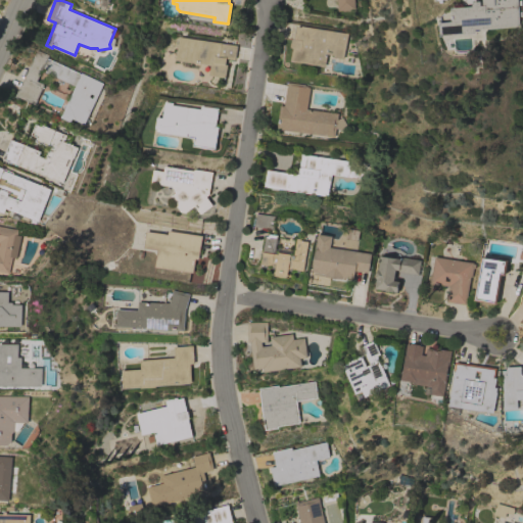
[(337,10),(335,0),(352,0),(353,9),(337,10)]
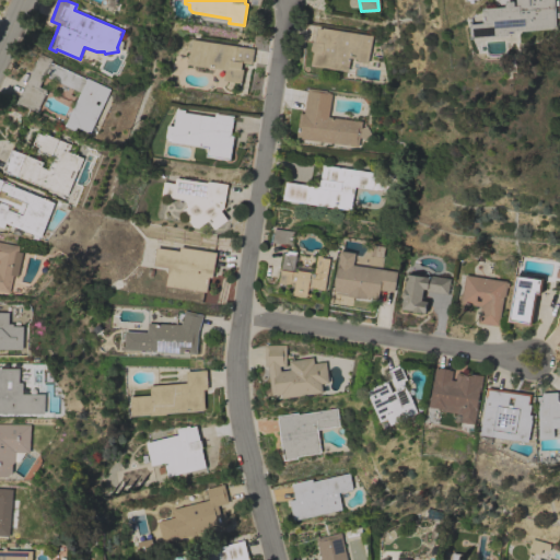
[(556,0),(558,27),(510,31),(510,35),(471,38),(470,24),(483,23),(482,8),(505,7),(505,1),(514,1),(514,6),(516,6),(515,0),(556,0)]
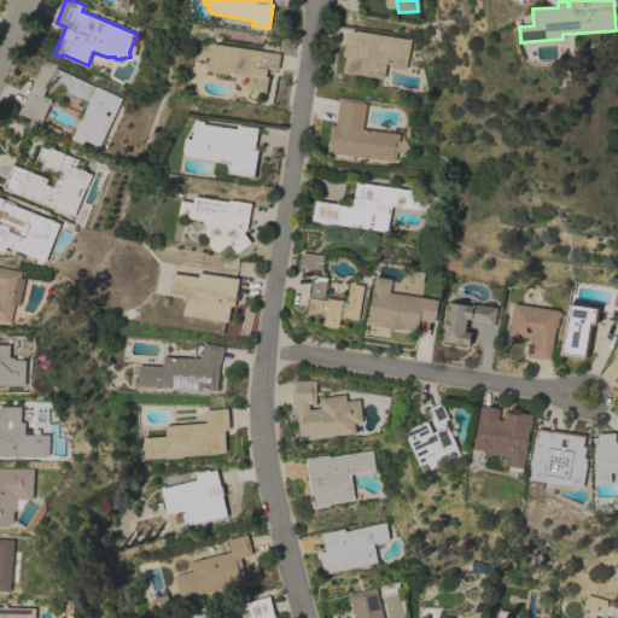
[(404,69),(392,68),(394,64),(386,63),(384,79),(344,71),(345,57),(343,56),(344,47),(348,46),(350,31),(355,31),(355,30),(409,39),(404,69)]
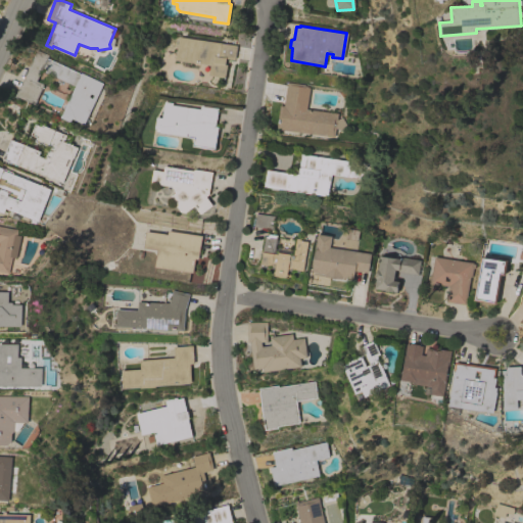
[(236,45),(234,59),(226,58),(225,64),(227,64),(225,77),(209,75),(210,65),(174,59),(178,36),(236,45)]
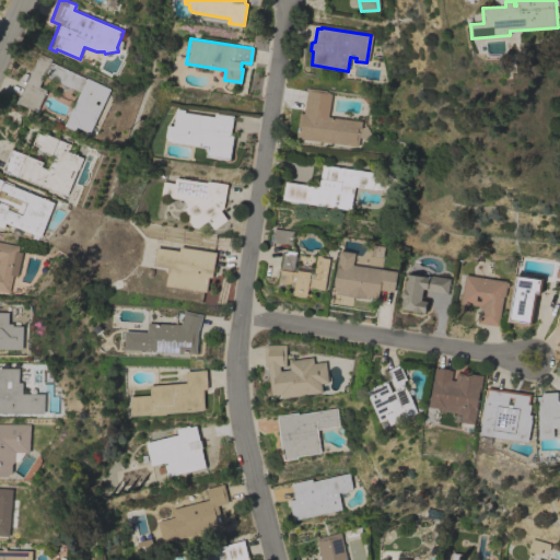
[(38,53),(51,59),(49,62),(86,79),(86,78),(112,89),(92,132),(78,127),(77,130),(66,126),(80,92),(47,77),(48,73),(45,72),(39,86),(47,90),(37,112),(16,102),(38,53)]
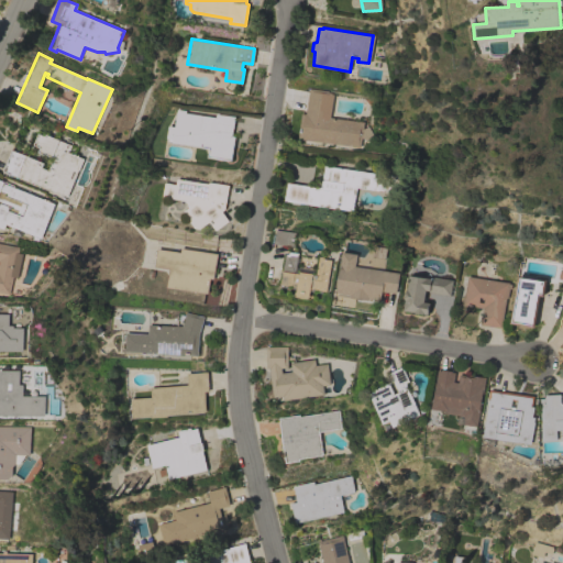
[(366,125),(371,133),(371,136),(371,139),(368,140),(366,140),(361,138),(360,147),(298,138),(301,113),(305,113),(309,88),(328,91),(328,94),(333,95),(330,117),(364,122),(363,128),(366,125)]
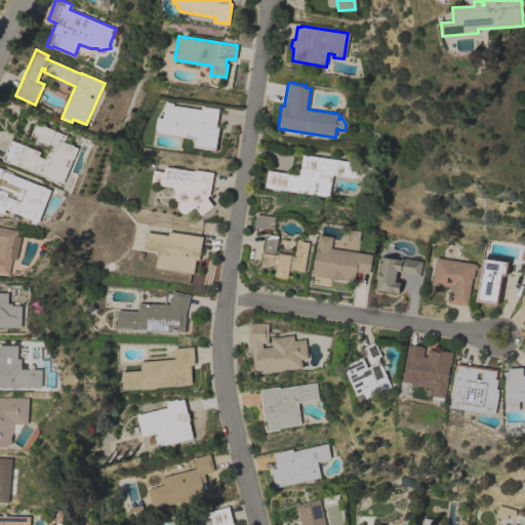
[(161,118),(164,102),(172,103),(172,105),(200,109),(201,107),(217,109),(215,126),(219,126),(216,150),(193,147),(194,138),(186,137),(187,136),(159,133),(160,129),(154,128),(156,117),(161,118)]
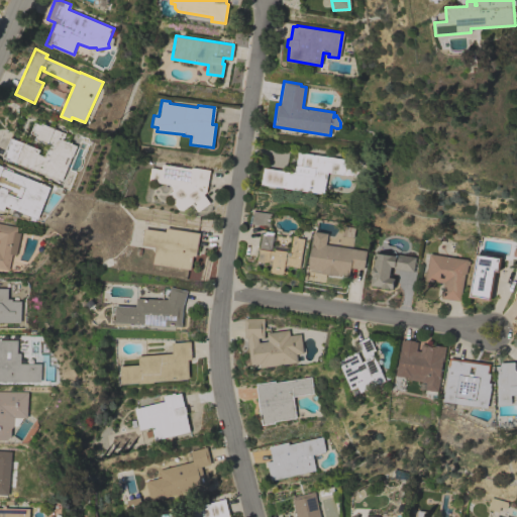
[(74,157),(73,156),(63,181),(30,167),(30,168),(2,156),(10,136),(40,148),(38,152),(45,156),(49,144),(34,138),(36,134),(30,132),(34,121),(40,124),(41,122),(55,127),(55,128),(67,133),(65,138),(64,137),(63,139),(78,145),(74,157)]
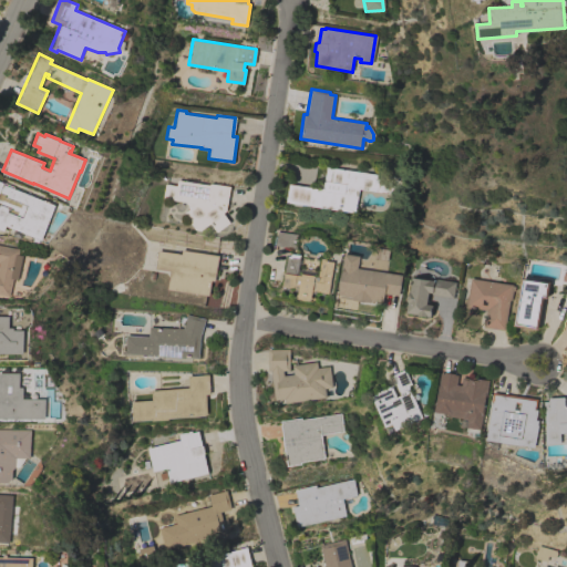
[(388,176),(385,193),(359,188),(356,213),(287,202),(289,184),(321,188),(323,181),(326,166),(388,176)]
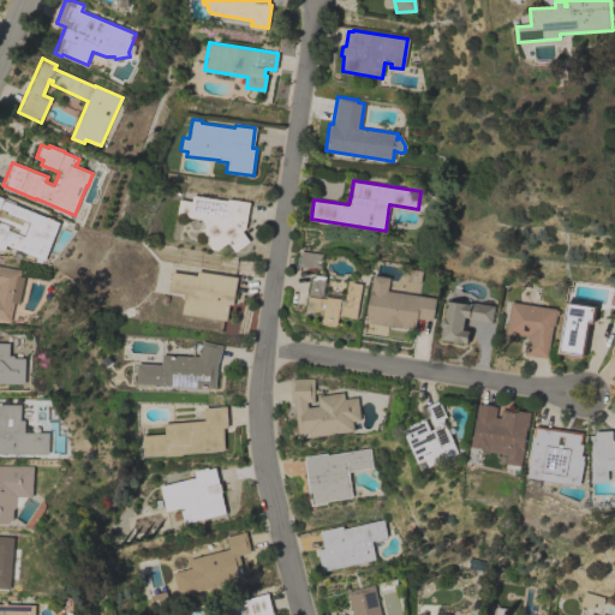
[(191,201),(192,195),(227,201),(227,198),(250,202),(245,228),(243,231),(250,242),(236,251),(228,242),(218,250),(215,246),(213,249),(199,231),(207,226),(202,219),(177,215),(179,199),(191,201)]
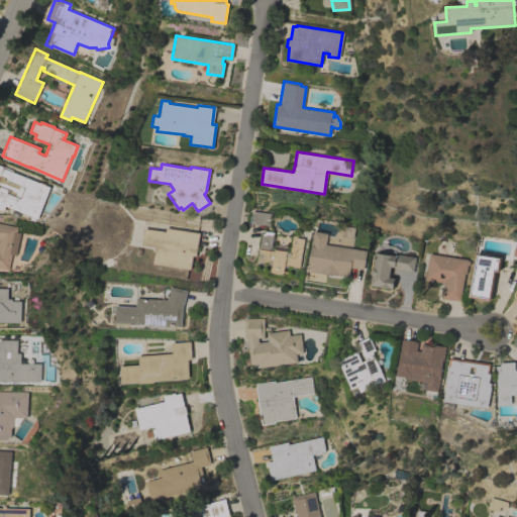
[(50,186),(38,218),(21,211),(19,216),(12,213),(14,208),(6,205),(4,210),(0,208),(0,165),(3,166),(3,168),(50,186)]
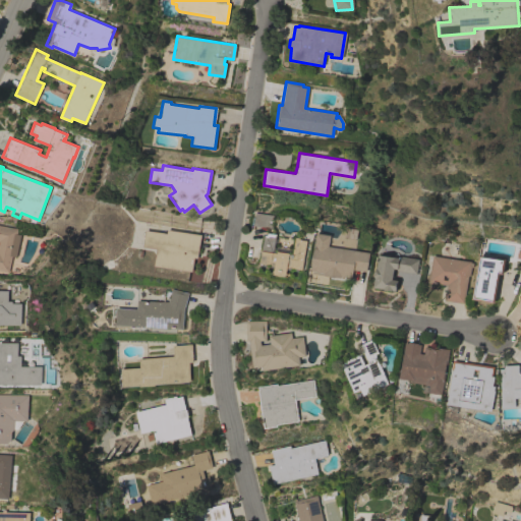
[(274,215),(272,228),(252,225),(254,212),(274,215)]
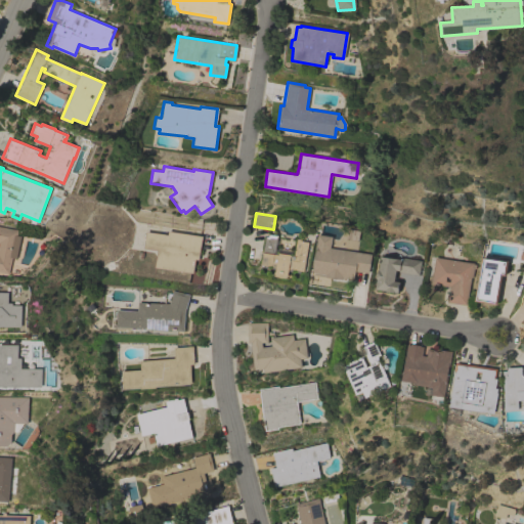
[(0,225),(17,229),(16,234),(20,235),(16,258),(12,257),(9,273),(0,271),(0,225)]
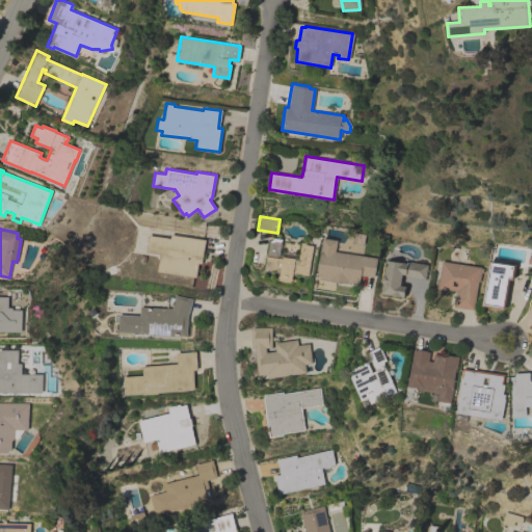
[(169,238),(170,234),(205,239),(202,264),(198,263),(196,277),(157,271),(159,254),(145,251),(148,235),(169,238)]
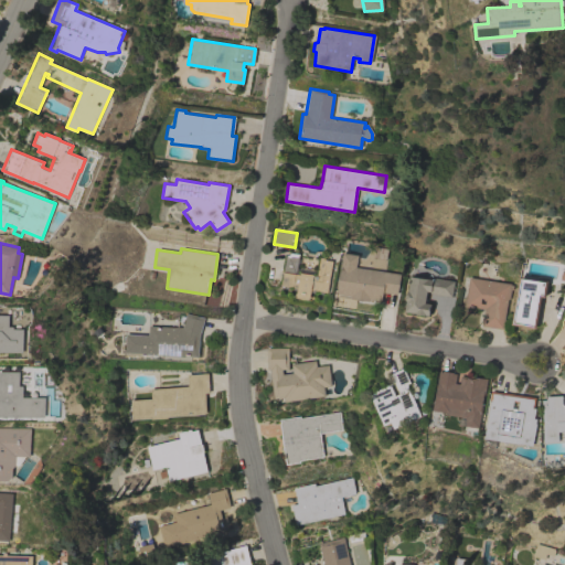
[(328,292),(311,290),(310,299),(297,297),(298,287),(285,286),(284,288),(281,287),(286,254),(289,255),(289,253),(299,254),(298,258),(300,259),(298,274),(300,275),(300,273),(313,274),(313,276),(317,276),(320,257),(324,257),(324,259),(332,260),(328,292)]
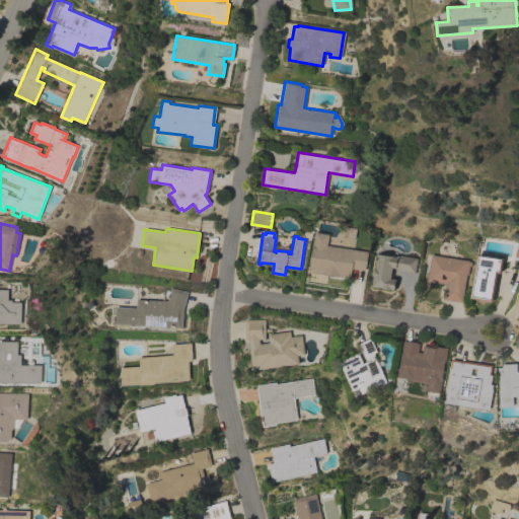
[(368,251),(365,270),(352,268),(350,276),(340,274),(340,277),(322,274),(323,272),(309,270),(313,244),(314,232),(328,234),(327,245),(368,251)]
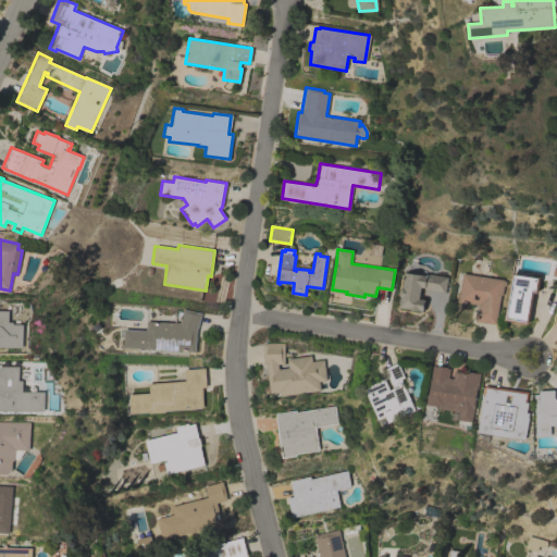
[(445,293),(424,289),(424,287),(421,286),(419,298),(425,299),(423,311),(399,307),(400,296),(399,295),(400,288),(403,287),(405,272),(426,275),(426,273),(447,276),(445,293)]
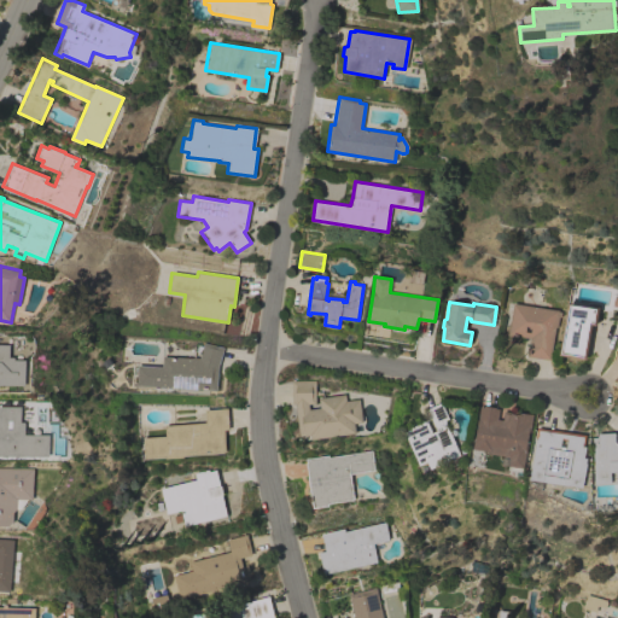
[(587,359),(559,355),(567,302),(588,305),(588,303),(599,304),(595,325),(593,325),(587,359)]
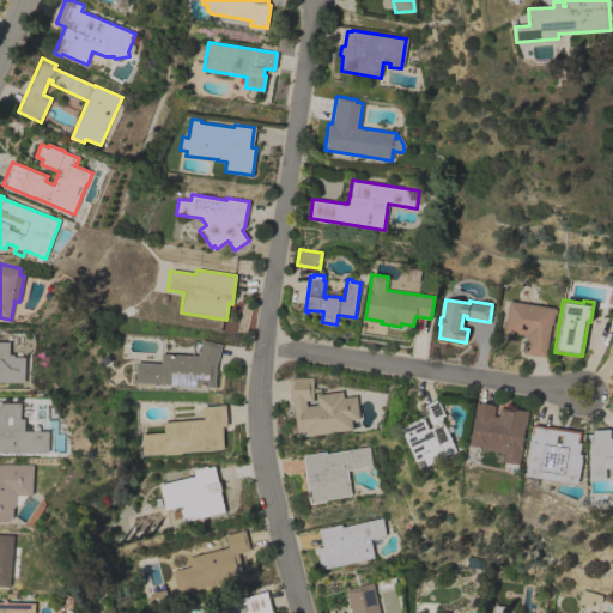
[(503,332),(504,321),(505,322),(508,301),(554,308),(552,325),(551,323),(546,357),(522,353),(526,335),(503,332)]
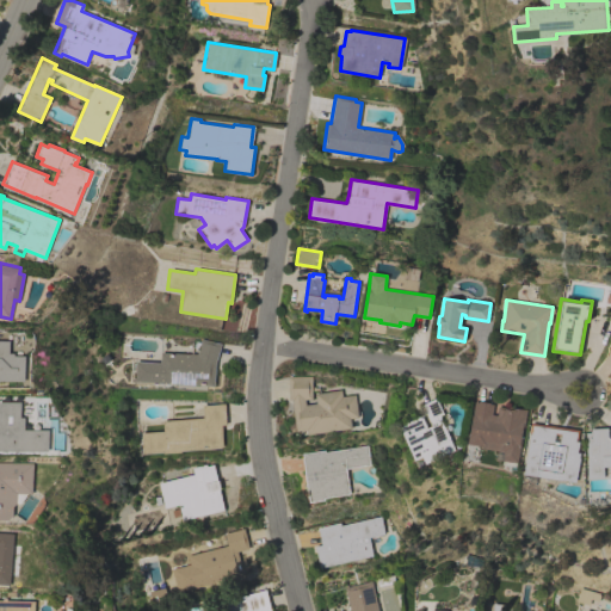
[(215,386),(135,381),(136,360),(160,363),(161,352),(197,353),(202,338),(221,344),(216,363),(215,386)]
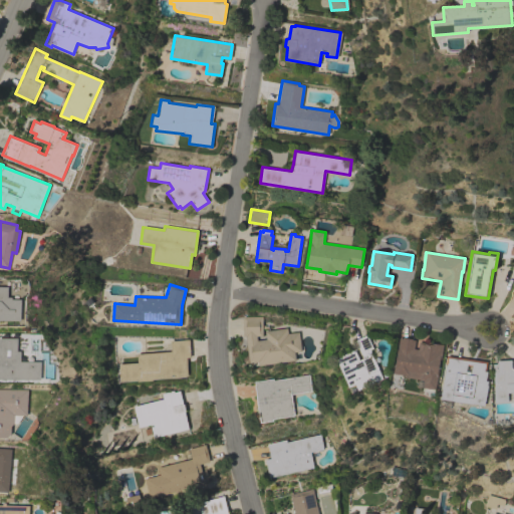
[(0,285),(8,286),(8,296),(12,296),(12,298),(22,299),(21,320),(0,320),(0,285)]
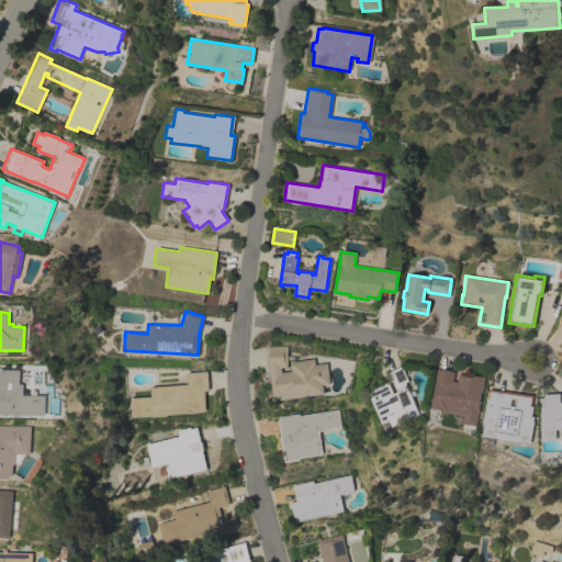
[(281,372),(291,370),(290,361),(308,359),(307,352),(311,352),(311,358),(314,358),(314,364),(326,362),(329,383),(322,384),(324,393),(283,400),(282,395),(272,396),(268,368),(266,368),(265,346),(287,345),(287,356),(290,356),(290,357),(293,356),(293,358),(287,359),(287,367),(280,367),(281,372)]
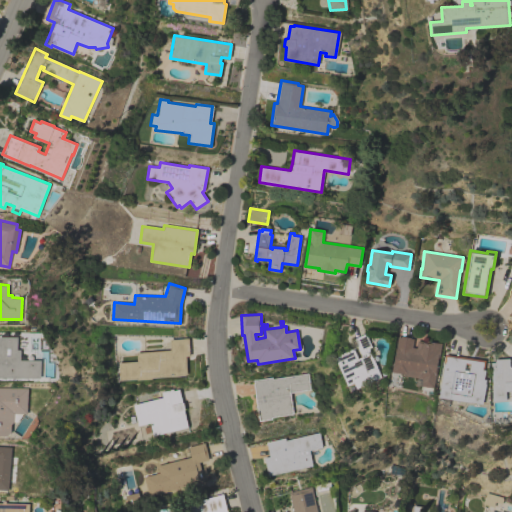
[(358,388),(356,383),(349,386),(335,357),(354,348),(359,358),(363,356),(354,338),(366,333),(373,347),(370,349),(383,377),(358,388)]
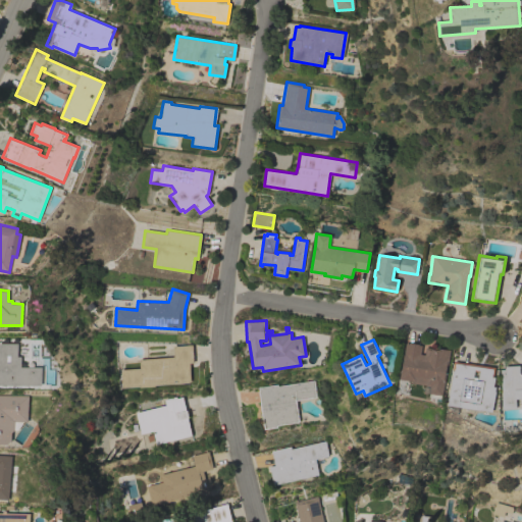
[(42,366),(42,387),(0,386),(0,343),(17,343),(17,356),(21,356),(21,366),(42,366)]
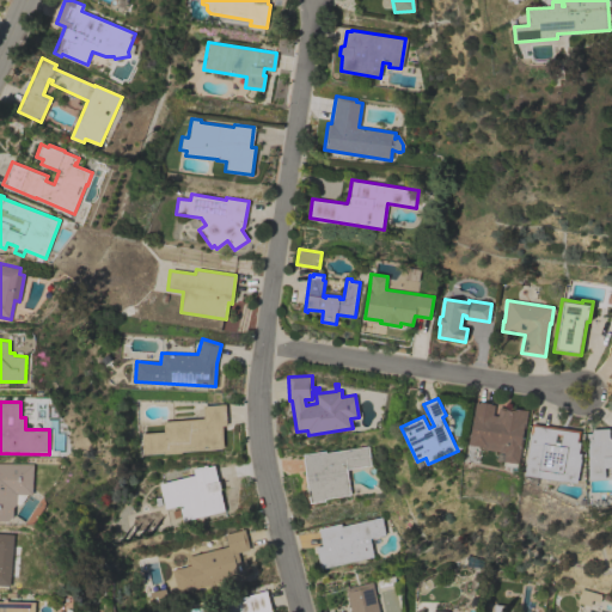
[(518,470),(503,467),(505,459),(499,459),(500,453),(506,453),(507,453),(501,452),(501,451),(487,450),(487,447),(470,445),(476,402),(479,403),(479,402),(491,403),(491,404),(495,405),(494,415),(499,416),(500,407),(509,409),(510,408),(527,410),(520,464),(518,464),(518,470)]
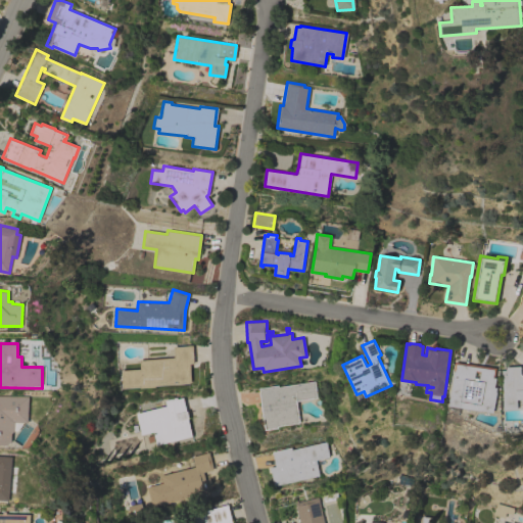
[(193,345),(194,364),(190,364),(191,382),(155,385),(155,387),(140,388),(140,386),(122,387),(121,370),(140,369),(139,360),(174,358),(173,346),(193,345)]
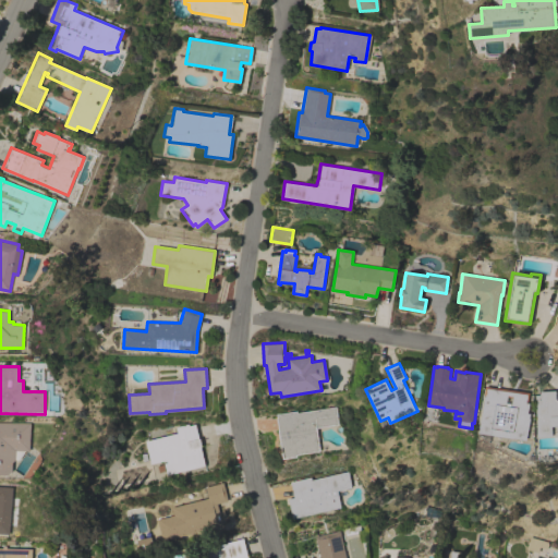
[(480,433),(485,396),(484,396),(486,386),(530,392),(529,402),(530,403),(529,413),(531,413),(531,417),(532,417),(529,440),(480,433)]
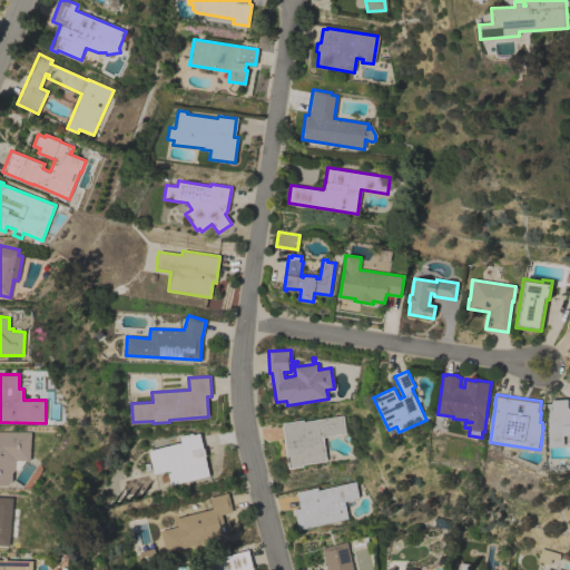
[(548,403),(552,403),(552,400),(568,399),(569,410),(569,434),(566,435),(566,445),(550,446),(548,403)]
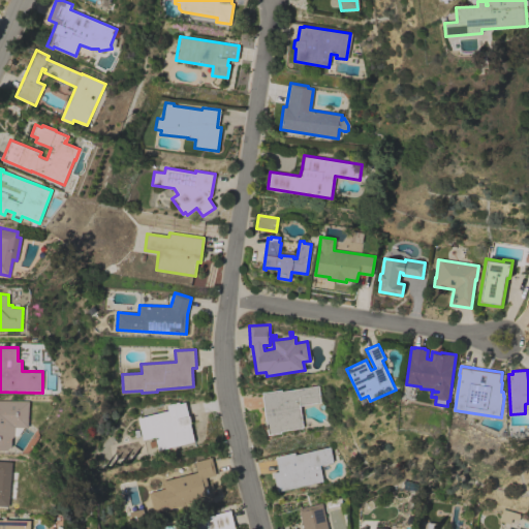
[(261,393),(281,390),(281,391),(317,385),(320,402),(300,406),(303,428),(281,431),(281,433),(268,435),(261,393)]
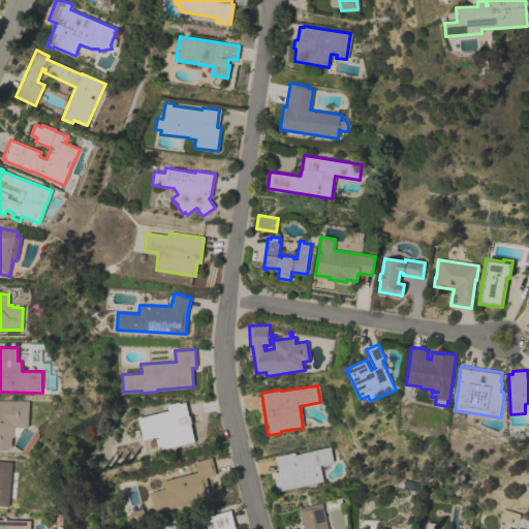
[(28,427),(23,427),(18,435),(14,435),(11,438),(11,446),(7,449),(0,448),(0,400),(29,401),(28,427)]
